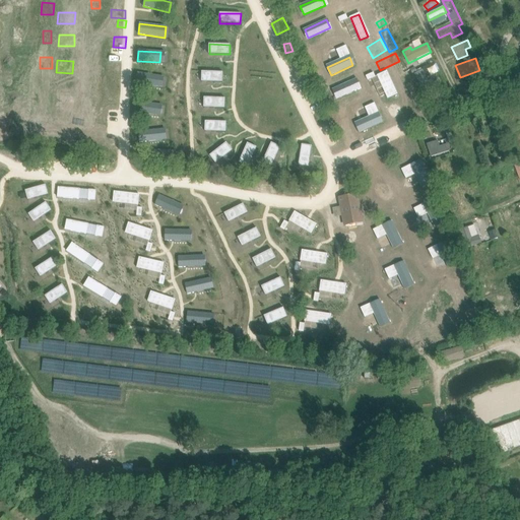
[(111,61),(110,71),(123,72),(123,61),(111,61)]
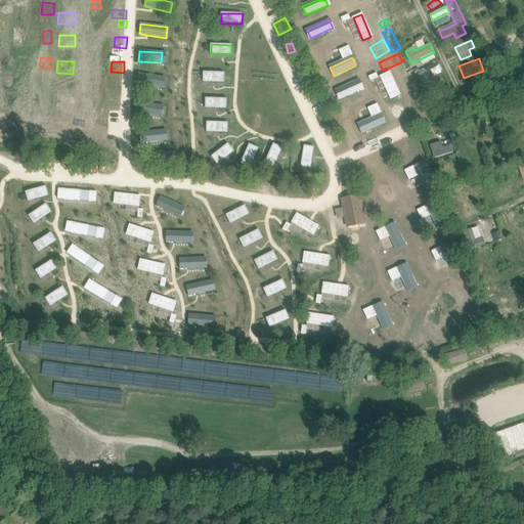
[(294,68),(299,77),(308,72),(303,62),(294,68)]
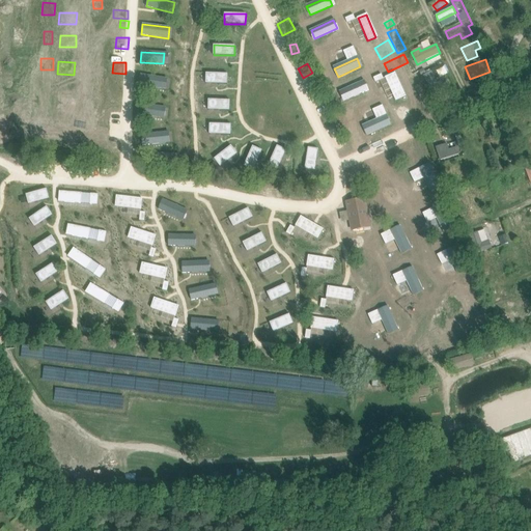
[(434,71),(423,75),(432,93),(442,89),(434,71)]
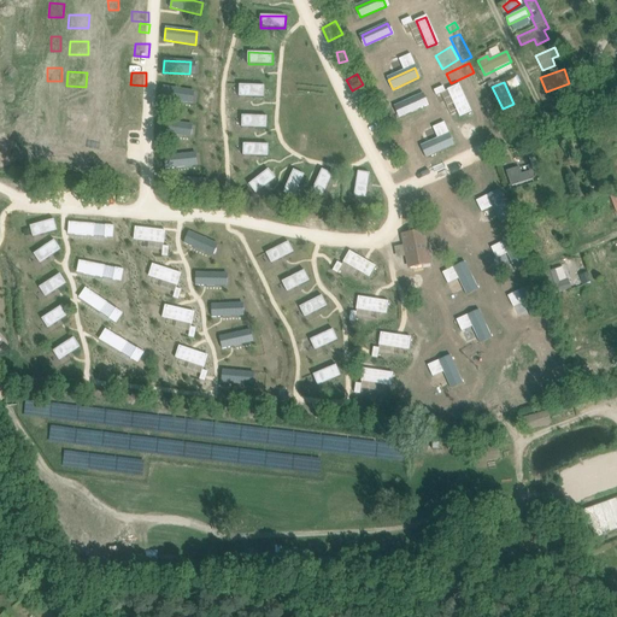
[(448,89),(460,115),(470,111),(458,84),(448,89)]
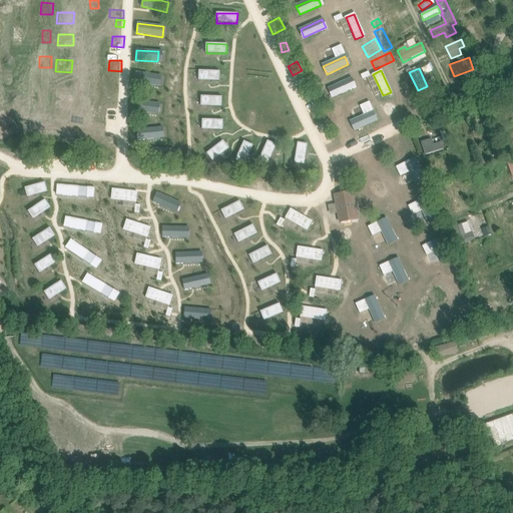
[(199,71),(199,81),(219,81),(219,71),(199,71)]
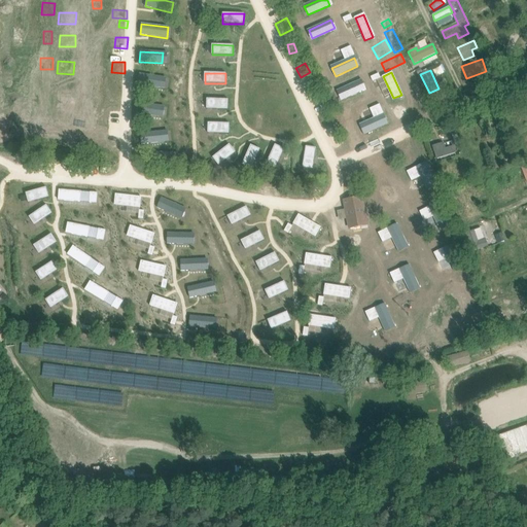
[(139,74),(137,84),(160,88),(161,77),(139,74)]
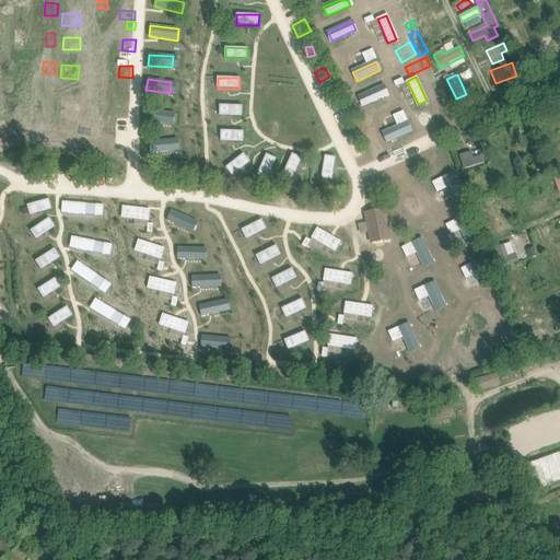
[(42,92),(55,92),(56,82),(43,82),(42,92)]
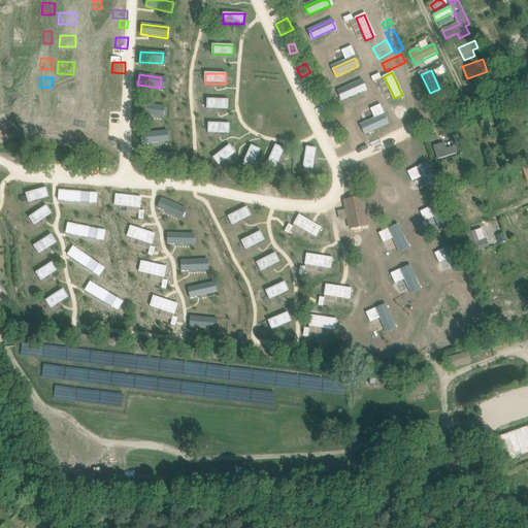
[(360,80),(338,91),(341,99),(364,89),(360,80)]
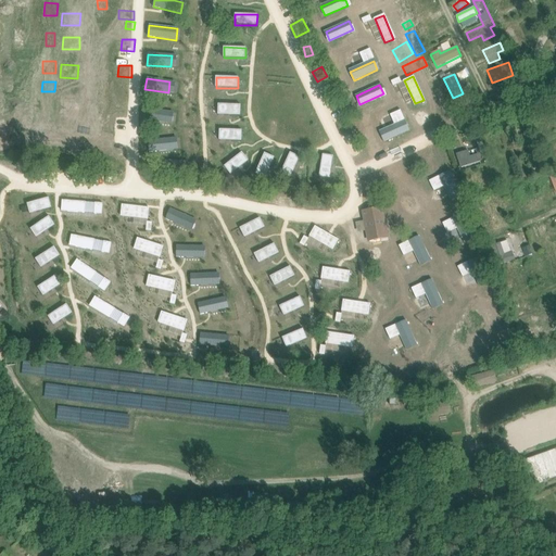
[(294,103),(306,99),(303,89),(291,93),(294,103)]
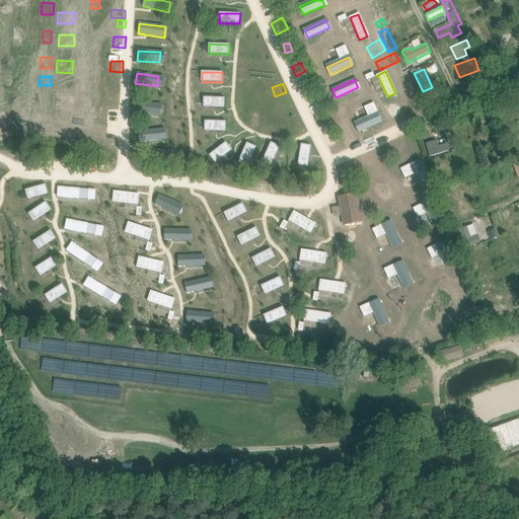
[(68,97),(68,87),(56,86),(56,96),(68,97)]
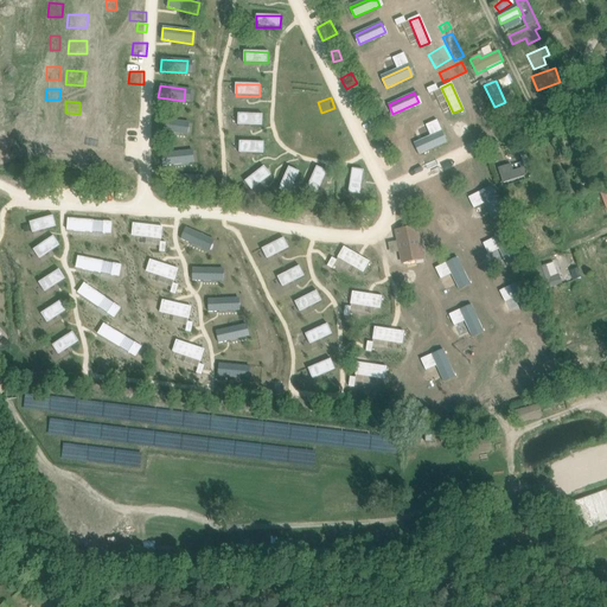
[(128,116),(142,117),(142,106),(128,104),(128,116)]
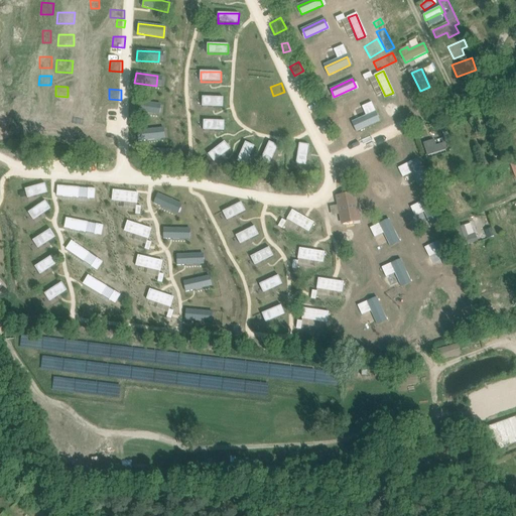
[(405,93),(384,102),(387,110),(409,101),(405,93)]
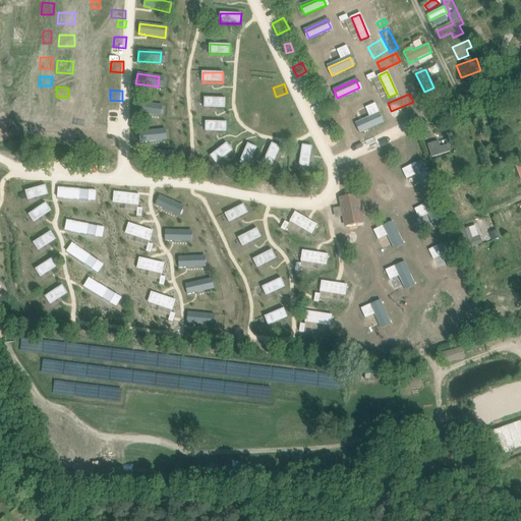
[(205,99),(205,108),(225,109),(225,99),(205,99)]
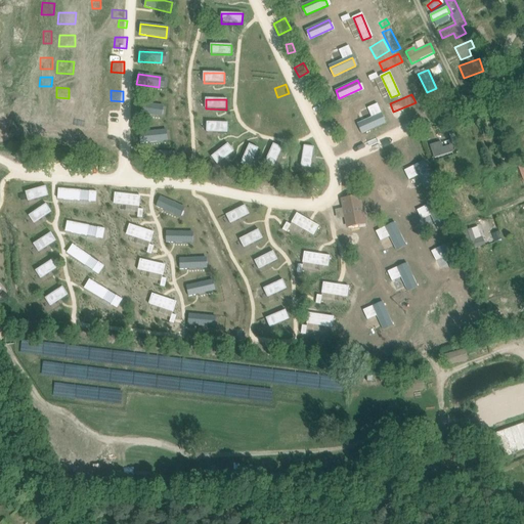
[(50,114),(50,102),(38,101),(38,114),(50,114)]
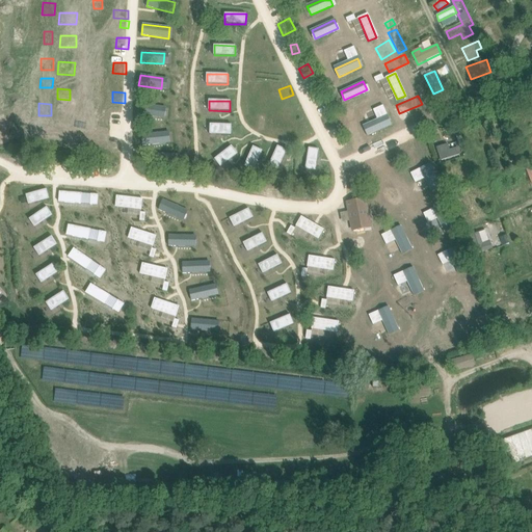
[(139,104),(137,114),(160,117),(161,107),(139,104)]
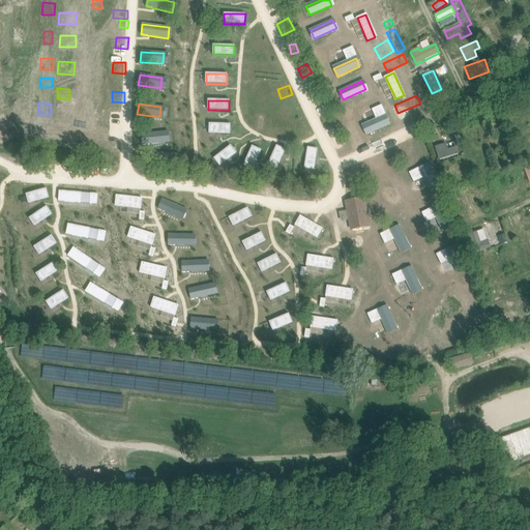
[(318,108),(322,117),(331,112),(328,104),(318,108)]
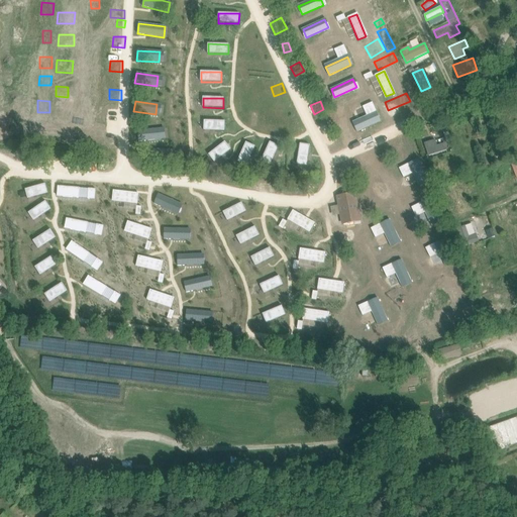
[(55,119),(67,119),(67,107),(55,107),(55,119)]
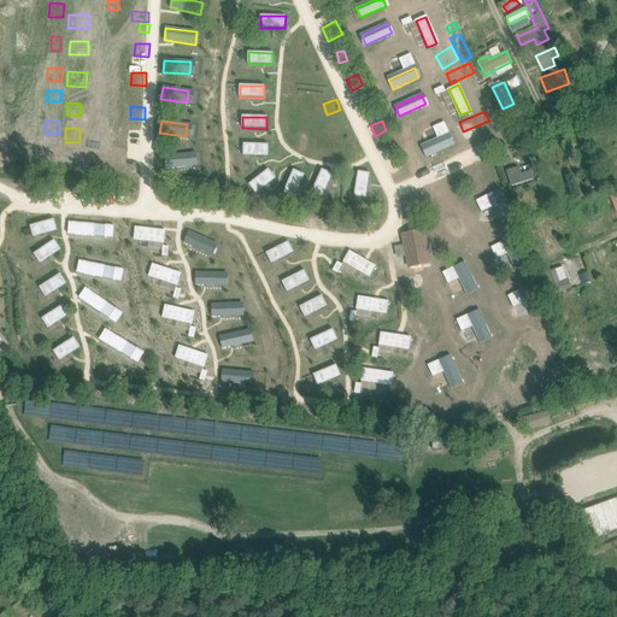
[(333,131),(330,144),(342,146),(345,134),(333,131)]
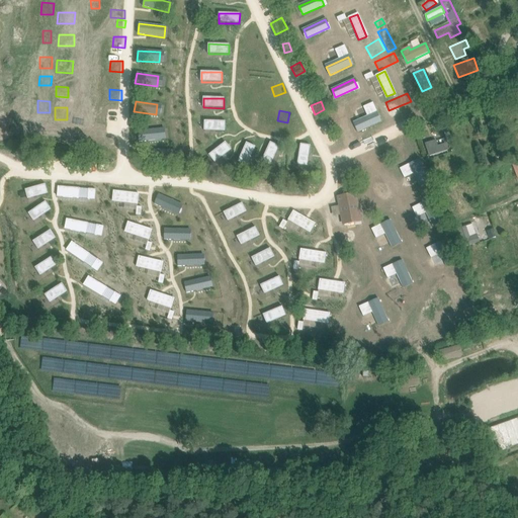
[(376,113),(354,122),(358,131),(379,120),(376,113)]
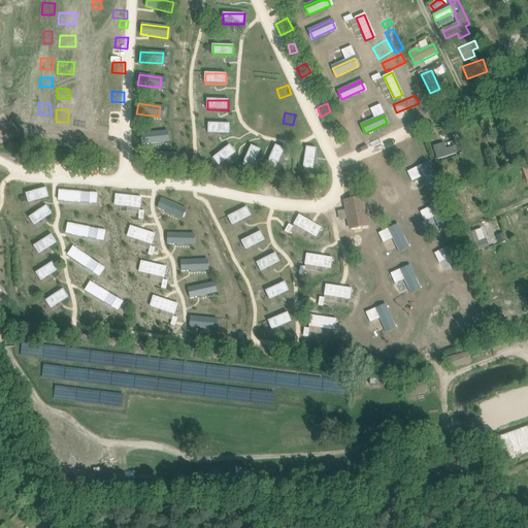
[(208,124),(208,134),(229,134),(229,124),(208,124)]
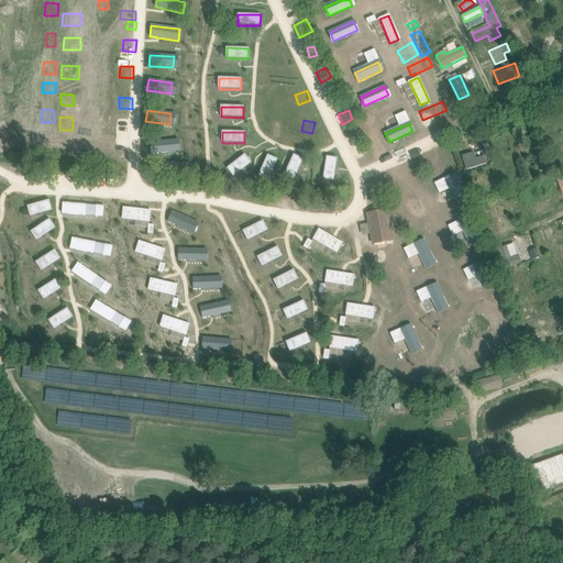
[(349,138),(353,146),(363,142),(359,133),(349,138)]
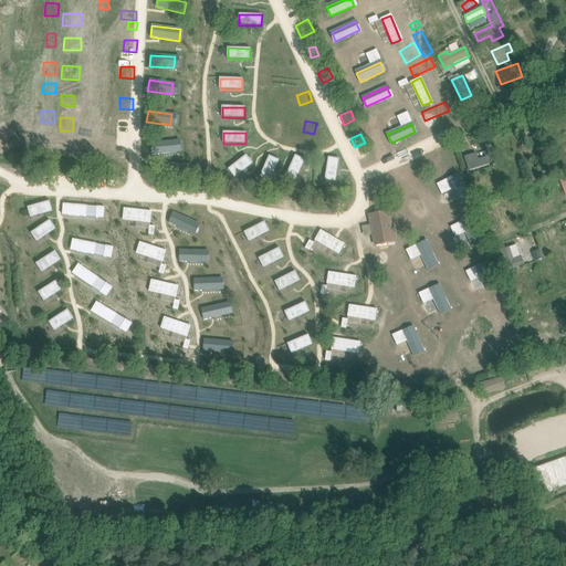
[(175,142),(152,144),(153,155),(176,153),(175,142)]
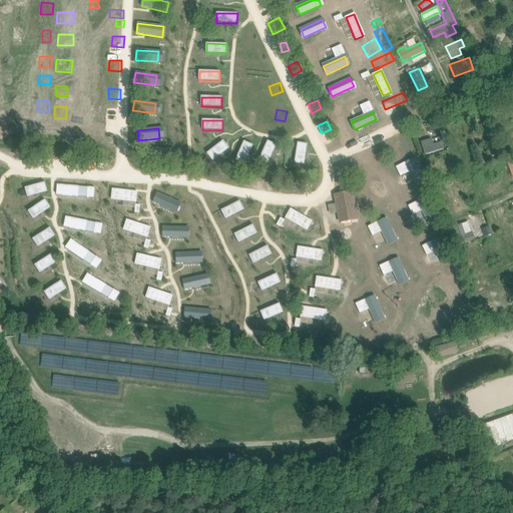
[(234,140),(234,130),(223,129),(223,140),(234,140)]
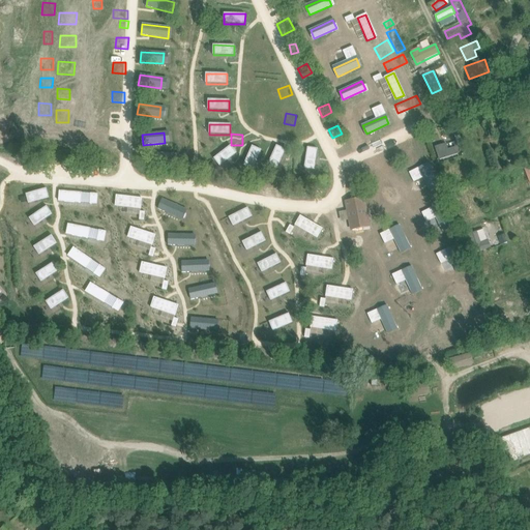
[(418,169),(431,165),(422,138),(409,142),(418,169)]
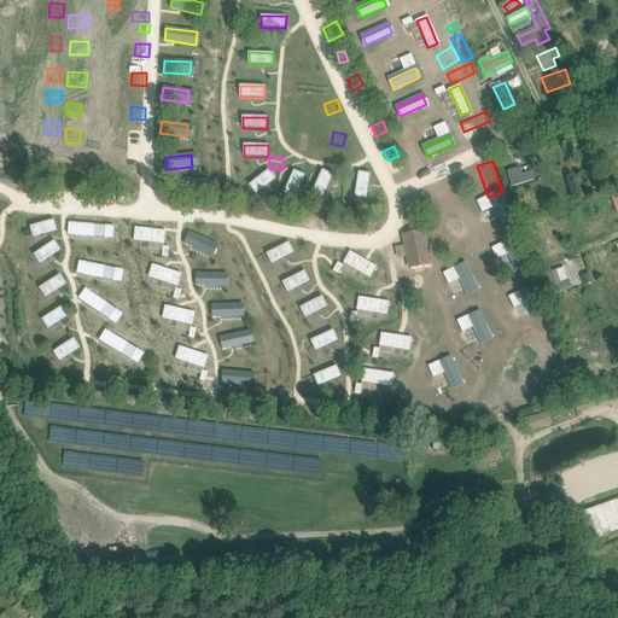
[(508,173),(512,187),(535,180),(530,165),(508,173)]
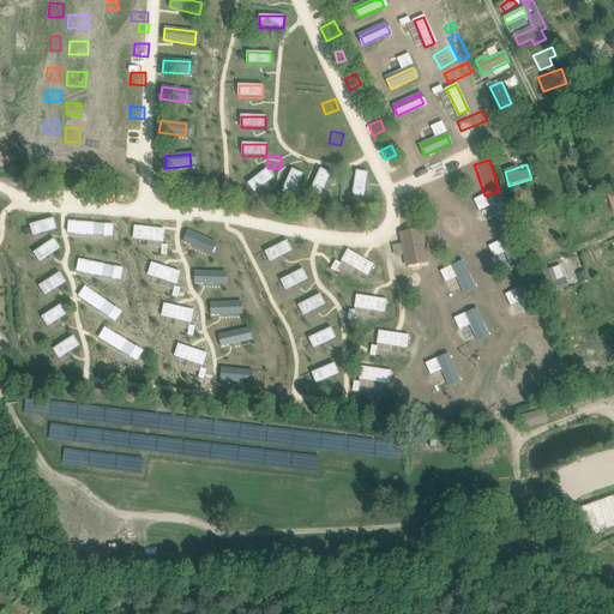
[(584,170),(589,190),(605,186),(599,167),(584,170)]
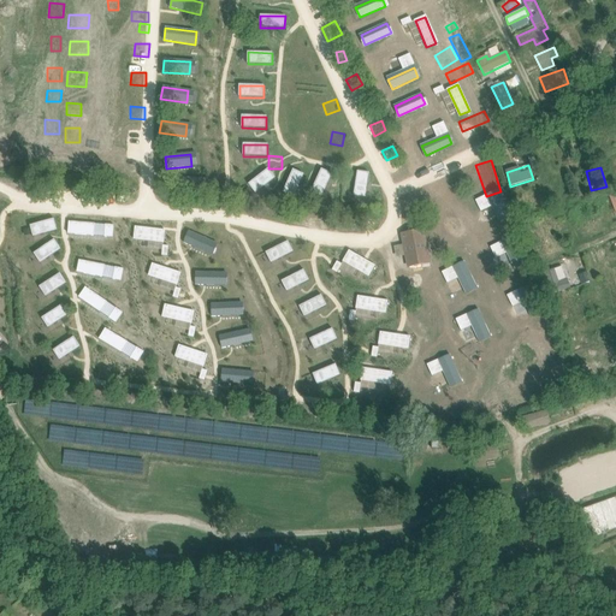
[(267,169),(248,184),(255,193),(274,178),(267,169)]
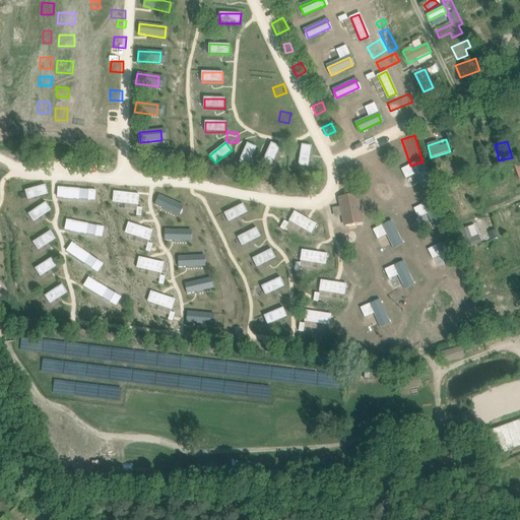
[(248,143),(239,163),(248,167),(257,147),(248,143)]
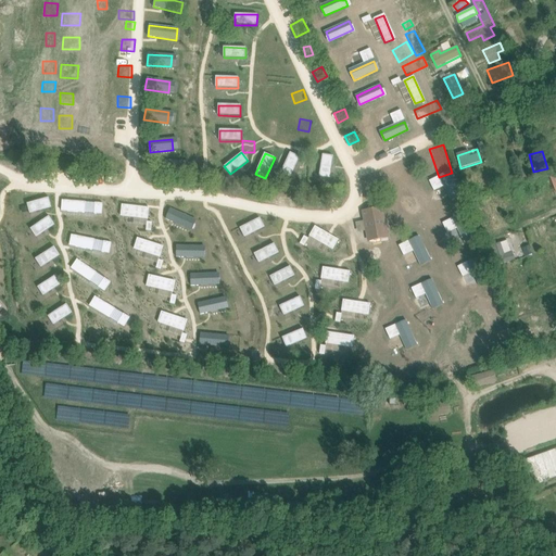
[(300,158),(290,153),(281,173),(291,177),(300,158)]
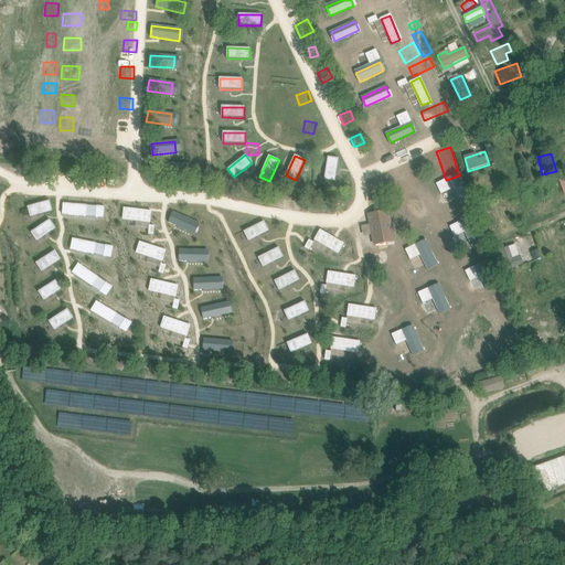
[(324,180),(336,181),(339,159),(328,158),(324,180)]
